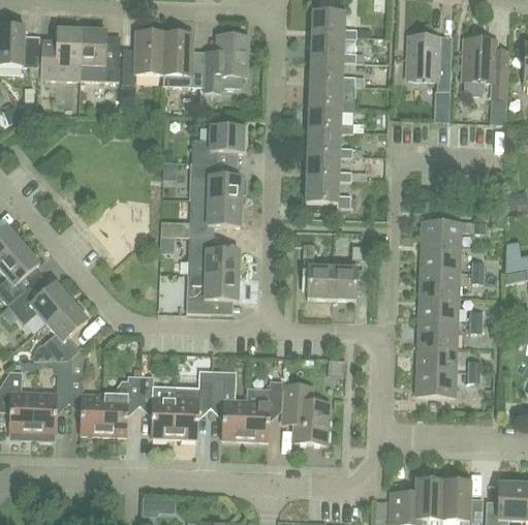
[(311,37),(343,38),(356,39),(356,29),(344,29),(344,11),(312,10),(311,37)]
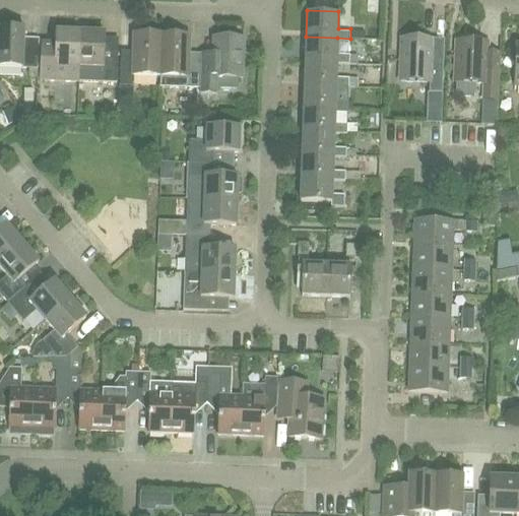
[(0,64),(38,66),(39,36),(23,36),(24,25),(0,24),(0,64)]
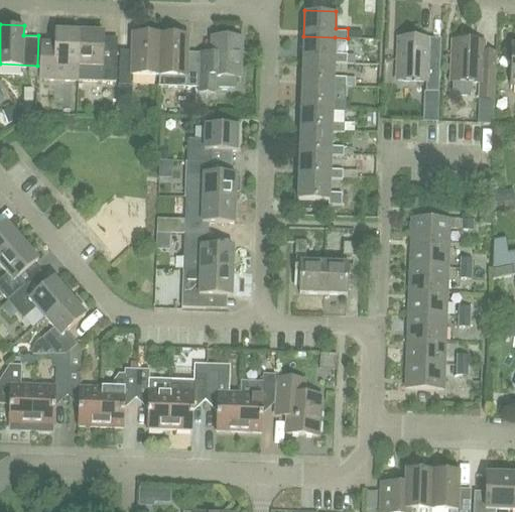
[(79,78),(80,29),(55,28),(54,52),(40,52),(40,77),(79,78)]
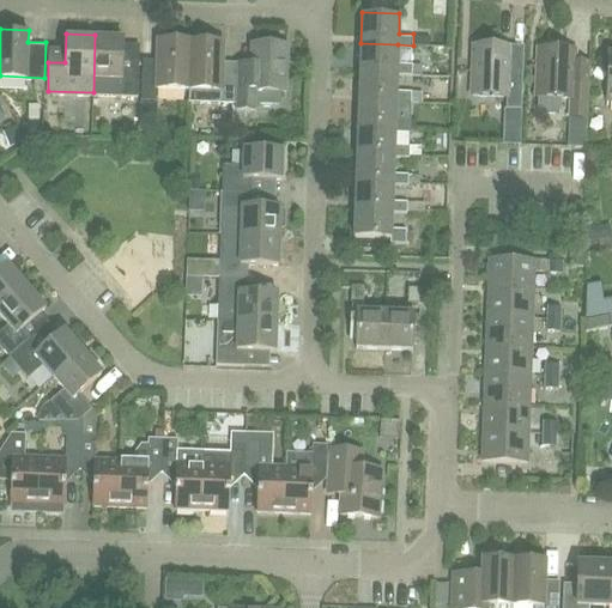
[(123,36),(95,35),(94,92),(138,95),(139,66),(122,65),(123,36)]
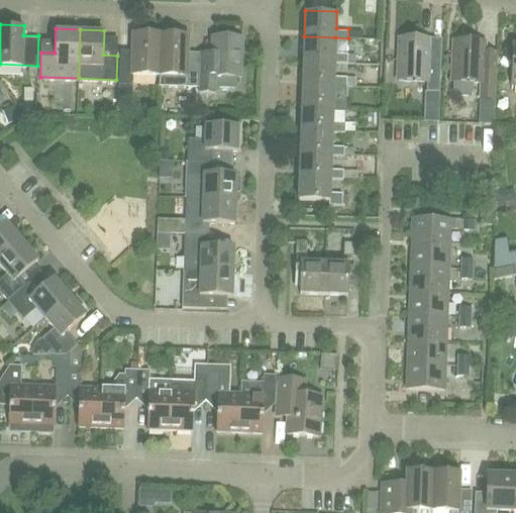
[(131,72),(160,73),(161,32),(132,31),(132,54),(120,54),(119,82),(131,83),(131,72)]
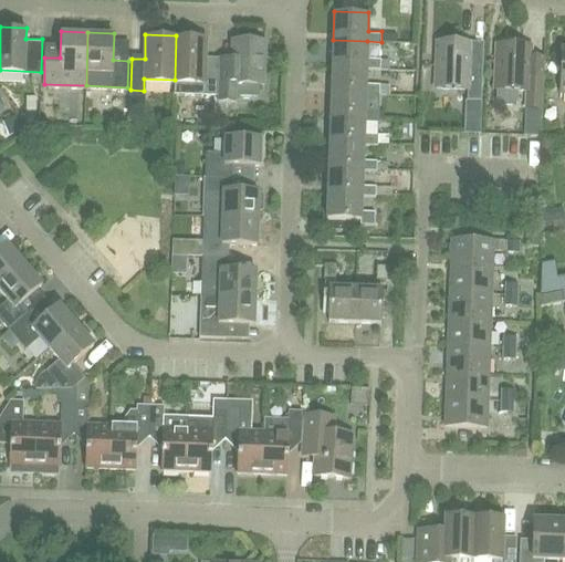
[(176,93),(203,93),(218,93),(219,62),(206,61),(207,37),(176,35),(175,80),(176,93)]
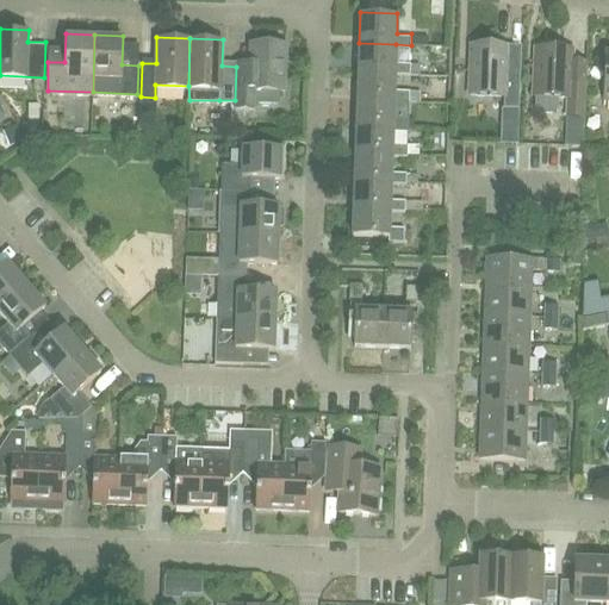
[(236,69),(235,106),(256,106),(260,101),(273,101),(280,94),(280,89),(283,89),(285,42),(252,41),(250,70),(236,69)]
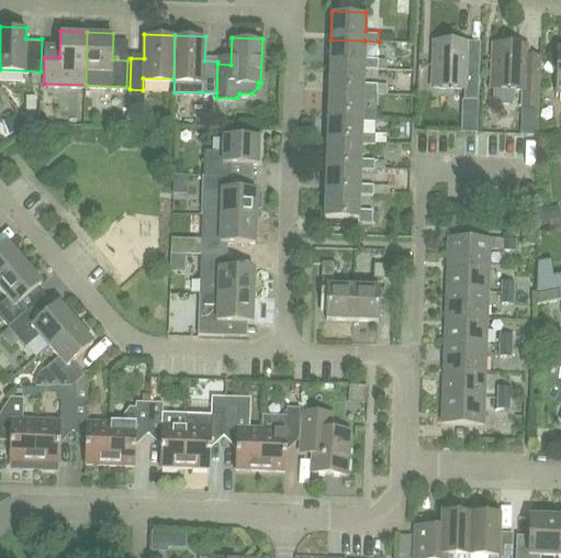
[(365,56),(365,41),(331,40),(329,65),(363,66),(378,66),(378,56),(365,56)]
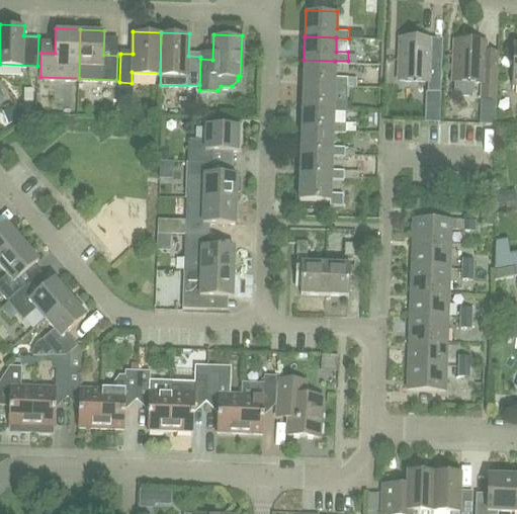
[(441,64),(429,64),(430,37),(401,36),(399,78),(428,79),(428,92),(440,92),(441,64)]
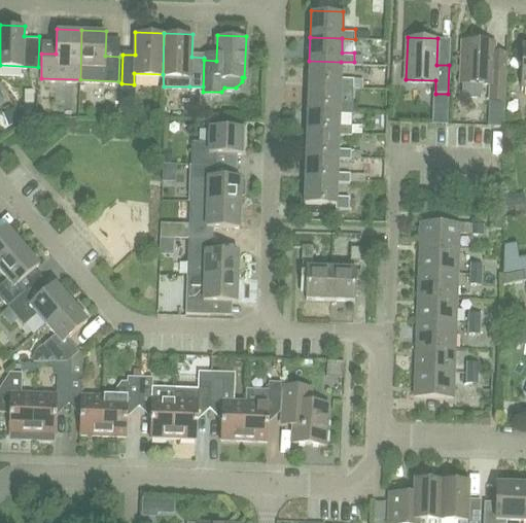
[(463,39),(461,80),(462,80),(462,92),(466,96),(479,96),(482,92),(482,81),(490,81),(489,98),(504,99),(505,70),(506,49),(493,49),(493,40),(463,39)]
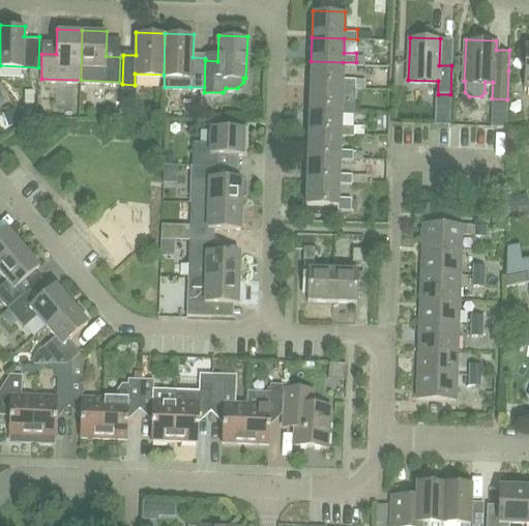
[(310,85),(343,86),(355,86),(355,77),(343,77),(343,62),(311,61),(310,85)]
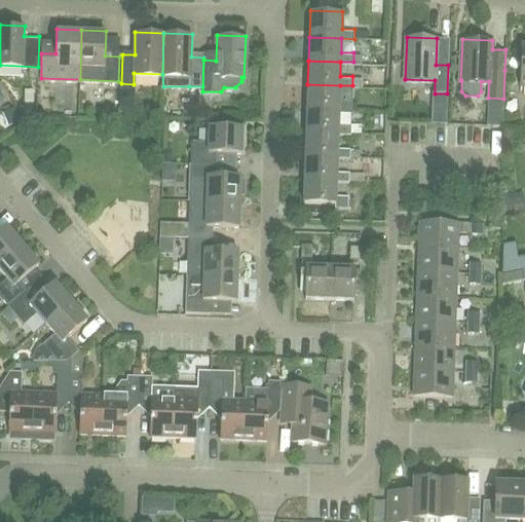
[(339,100),(340,85),(307,84),(307,108),(339,109),(351,109),(351,100),(339,100)]
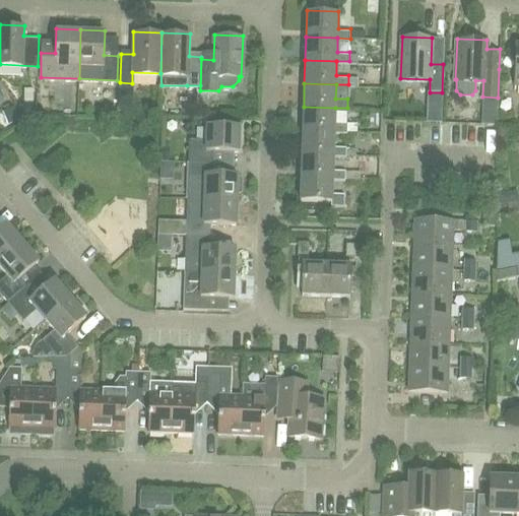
[(3,109),(7,119),(8,121),(23,116),(18,103),(3,109)]
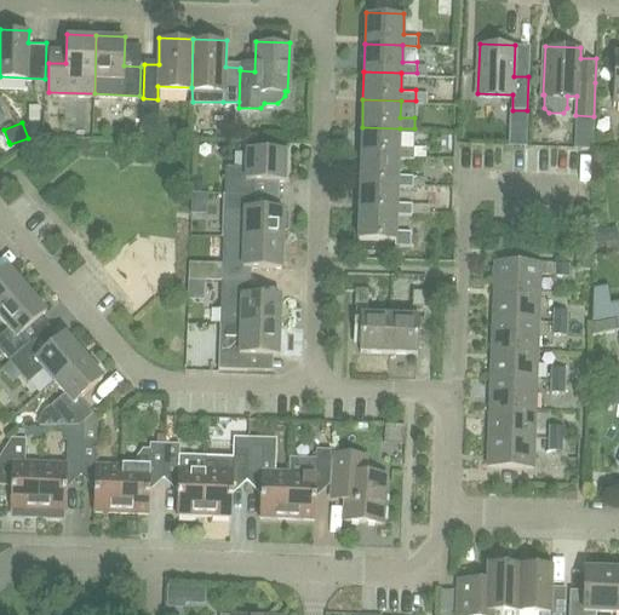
[(399,145),(400,128),(362,127),(361,155),(399,156),(413,156),(414,145),(399,145)]
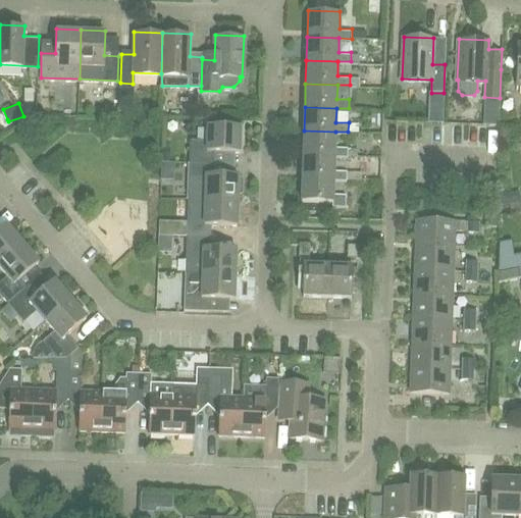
[(479,115),(479,135),(489,135),(489,115),(479,115)]
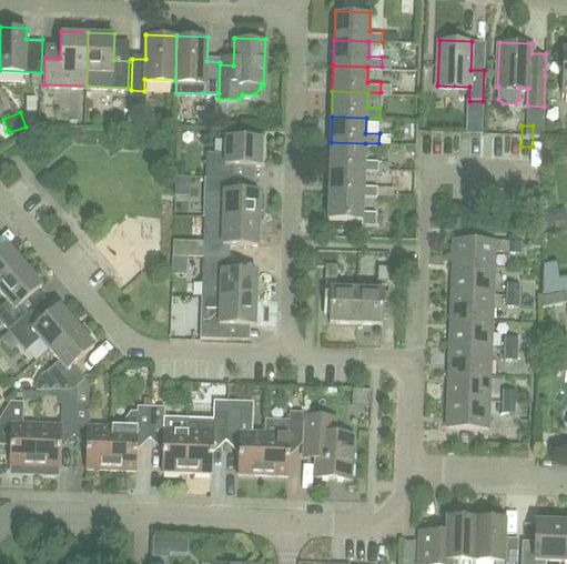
[(205,175),(232,177),(233,163),(261,163),(262,137),(225,134),(225,151),(206,150),(205,175)]
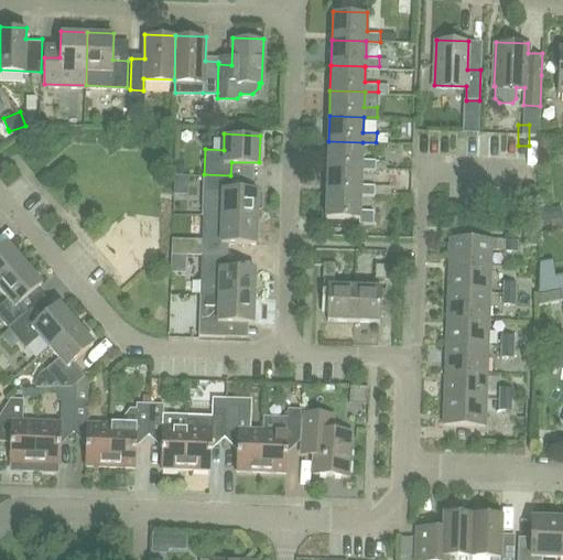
[(361,158),(363,142),(328,141),(327,167),(361,168),(375,168),(375,165),(387,167),(387,159),(376,158),(361,158)]
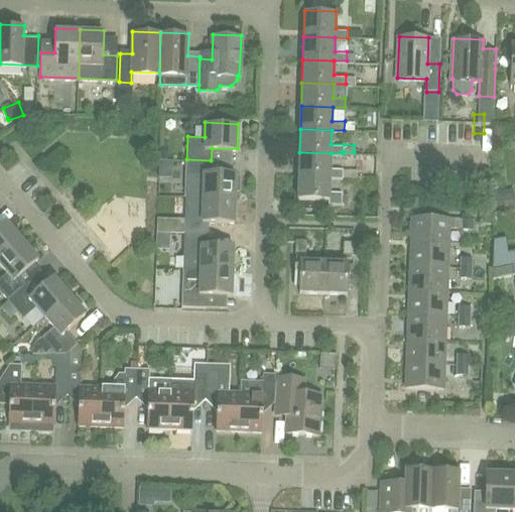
[(298,175),(330,176),(343,176),(343,174),(358,175),(358,168),(343,167),(331,167),(331,153),(299,152),(298,175)]
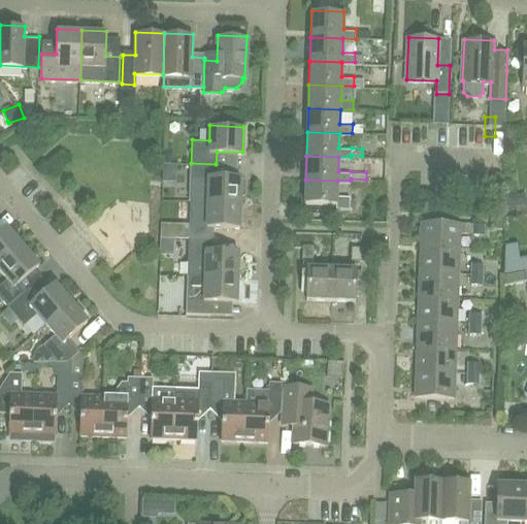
[(216,164),(191,163),(190,199),(240,201),(240,196),(244,193),(244,179),(241,176),(216,175),(216,164)]
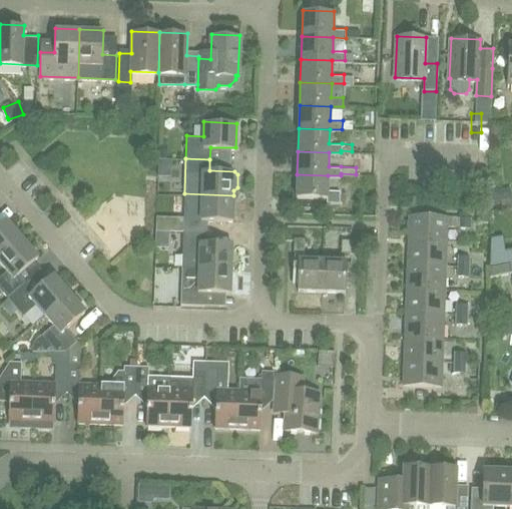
[(328,188),(328,175),(297,174),(296,195),(327,196),(327,201),(340,201),(340,189),(328,188)]
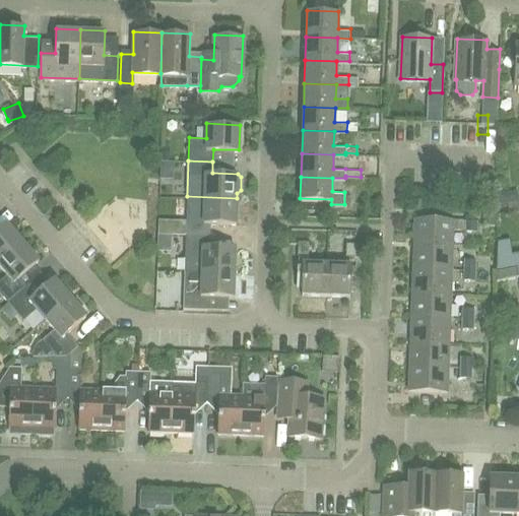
[(497,192),(499,204),(510,202),(508,190),(497,192)]
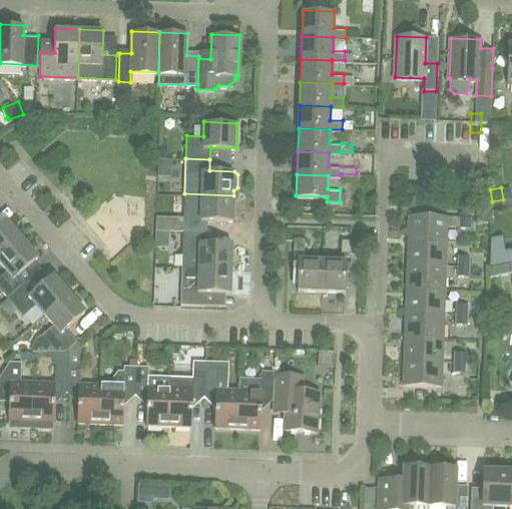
[(233,195),(184,193),(183,230),(207,230),(207,218),(232,219),(233,195)]
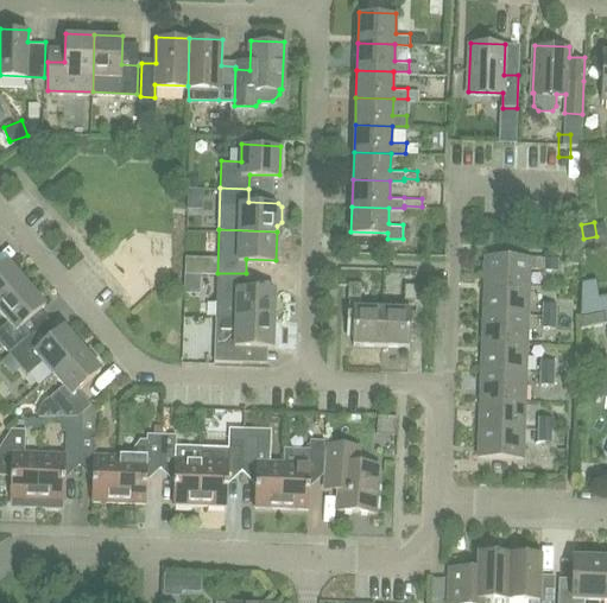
[(485,253),(484,281),(529,284),(530,268),(544,268),(558,268),(560,256),(485,253)]
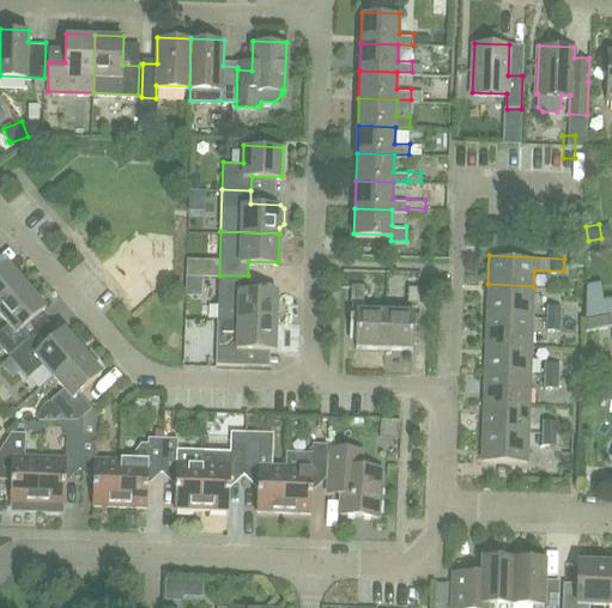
[(0,306),(28,284),(7,261),(0,267),(0,306)]
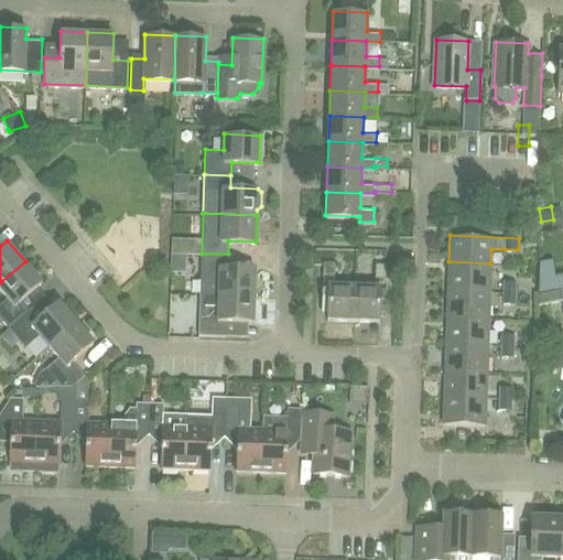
[(228,254),(202,254),(199,293),(255,294),(255,268),(227,267),(228,254)]
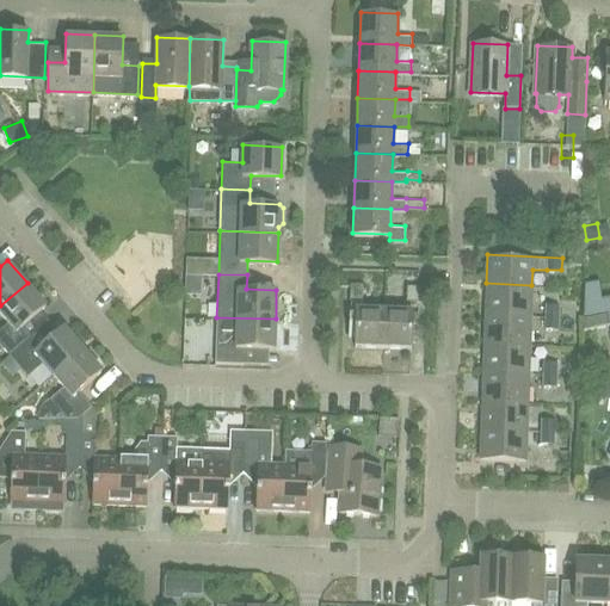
[(585,283),(584,315),(590,314),(609,310),(609,294),(602,295),(599,280),(585,283)]
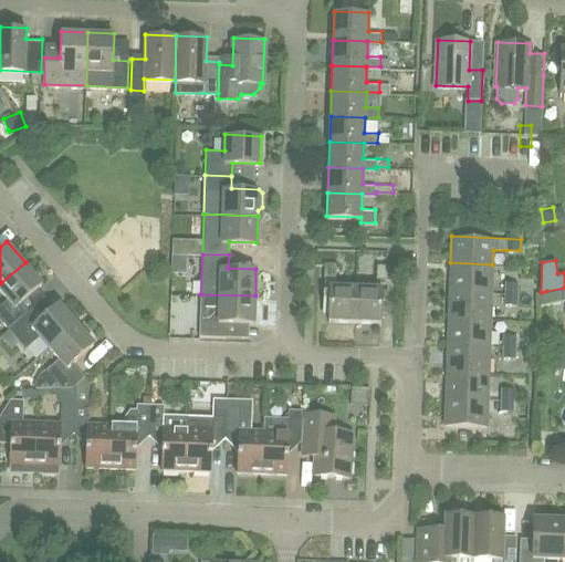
[(325,261),(324,276),(335,276),(337,261),(325,261)]
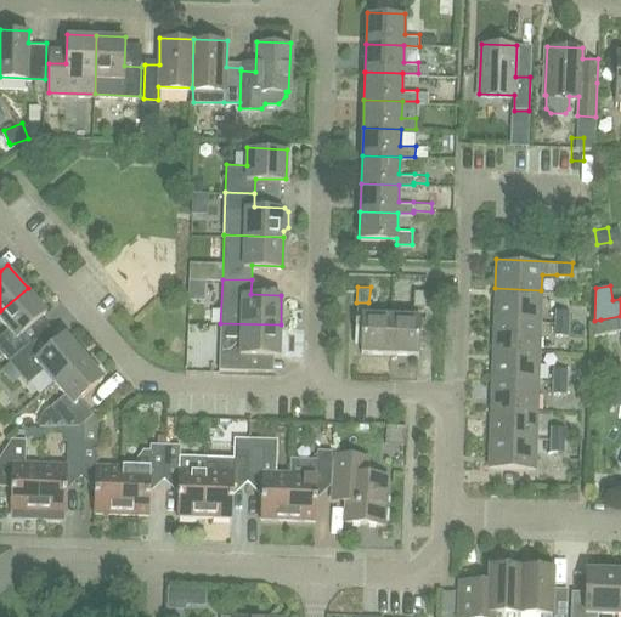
[(0,347),(5,354),(10,361),(33,341),(23,329),(46,310),(28,288),(0,311),(0,317),(7,326),(0,332),(0,347)]
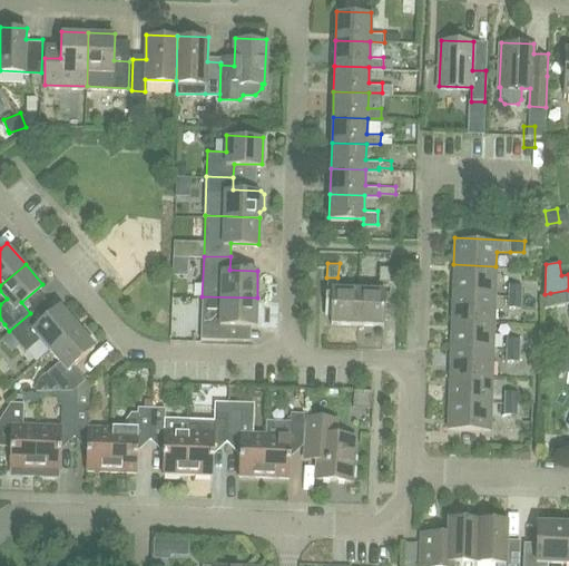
[(391,280),(392,267),(392,265),(380,264),(380,280),(391,280)]
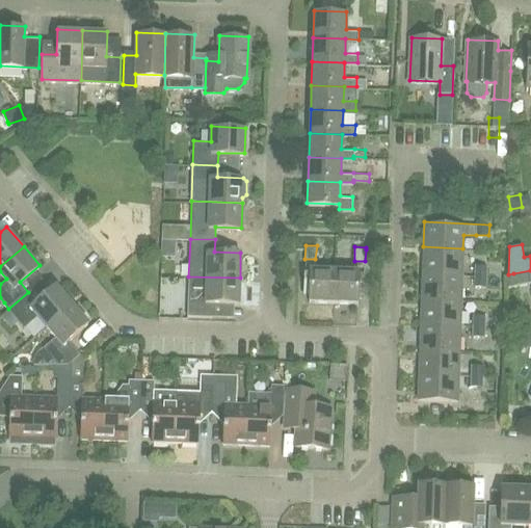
[(422,272),(462,273),(462,248),(423,246),(422,272)]
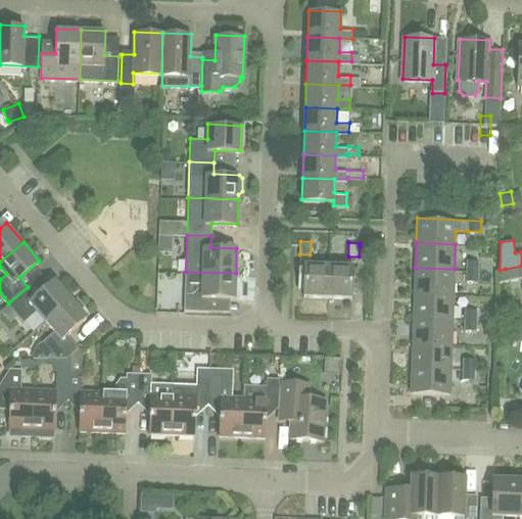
[(467,269),(479,270),(479,260),(467,258),(467,269)]
